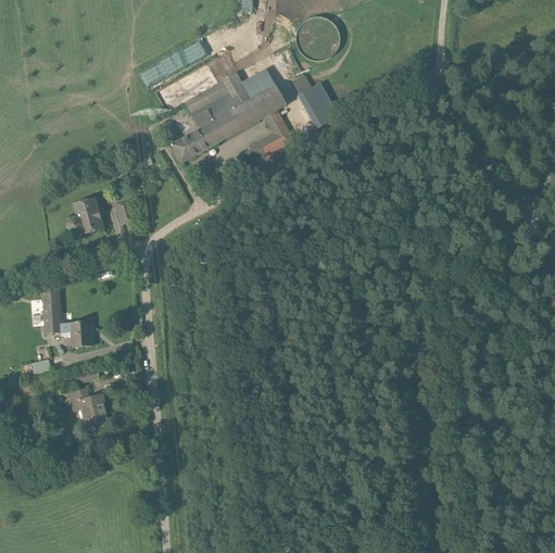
[(327,15),(293,24),(300,48),(305,46),(307,57),(336,50),(327,15)]
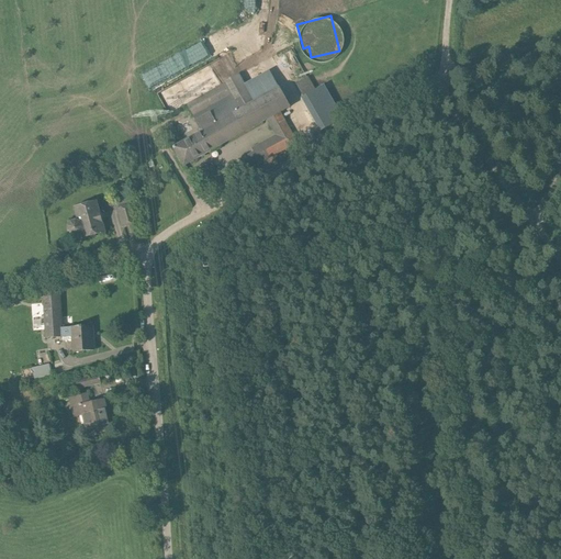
[(139,75),(147,88),(170,76),(164,63),(139,75)]
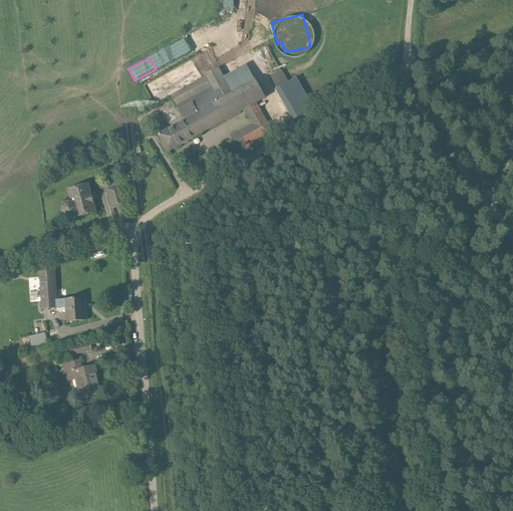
[(166,152),(264,96),(245,63),(224,74),(218,65),(169,94),(183,119),(157,134),(166,152)]
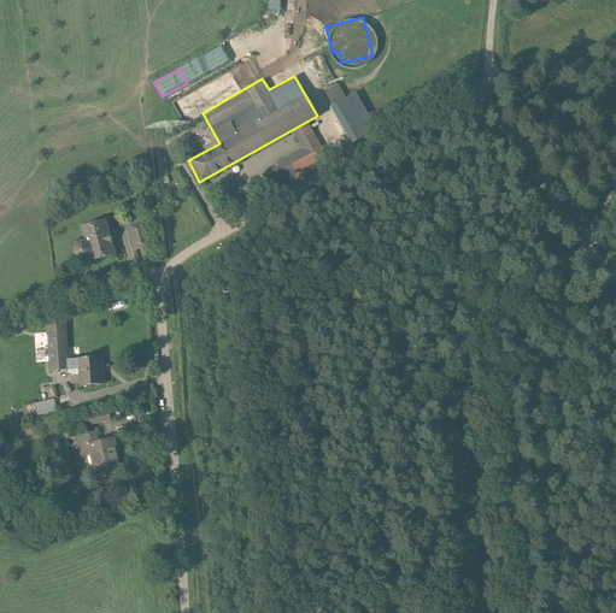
[(106,219),(80,225),(88,261),(113,254),(106,219)]
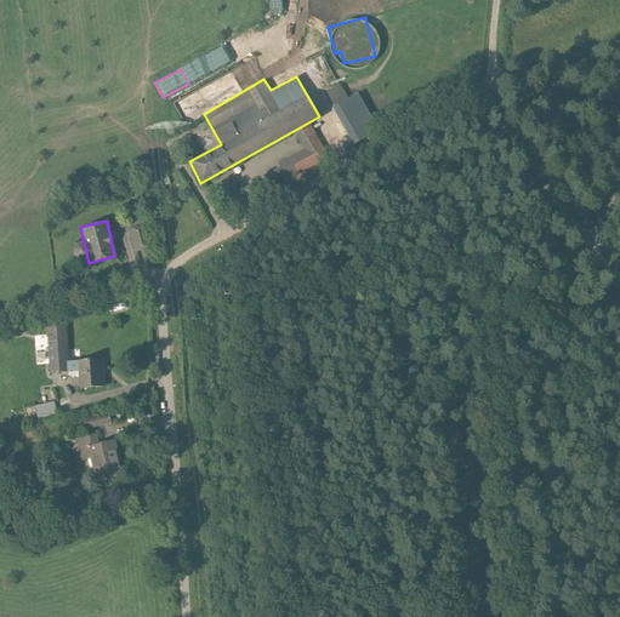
[(140,226),(128,230),(135,250),(147,245),(140,226)]
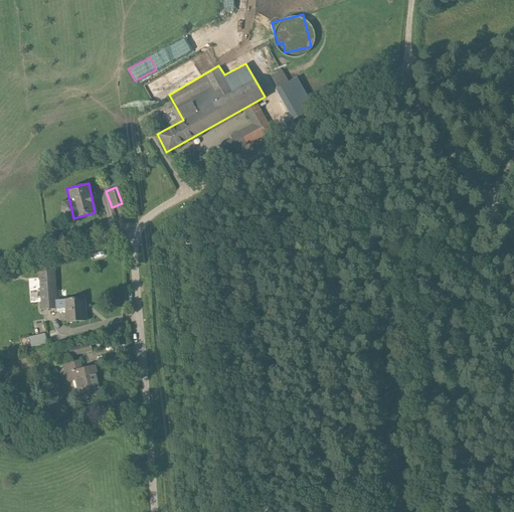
[(55,271),(38,271),(40,307),(56,306),(55,271)]
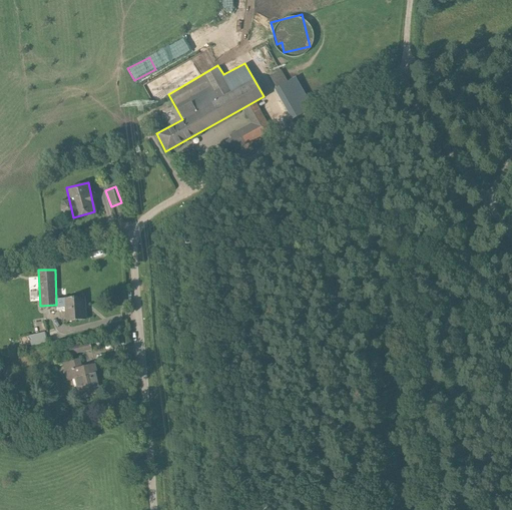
[(84,296),(64,297),(65,317),(85,316),(84,296)]
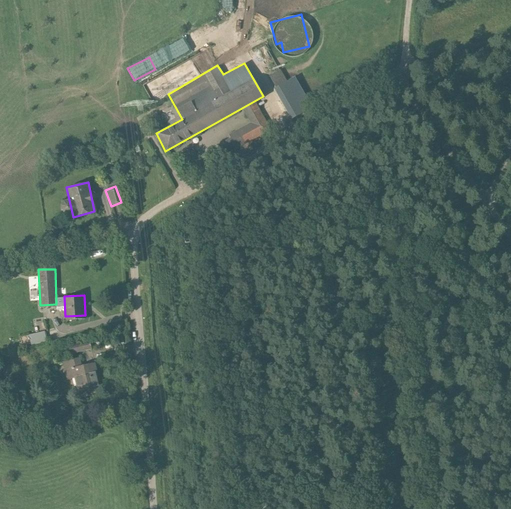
[(40,329),(33,330),(35,339),(41,338),(40,329)]
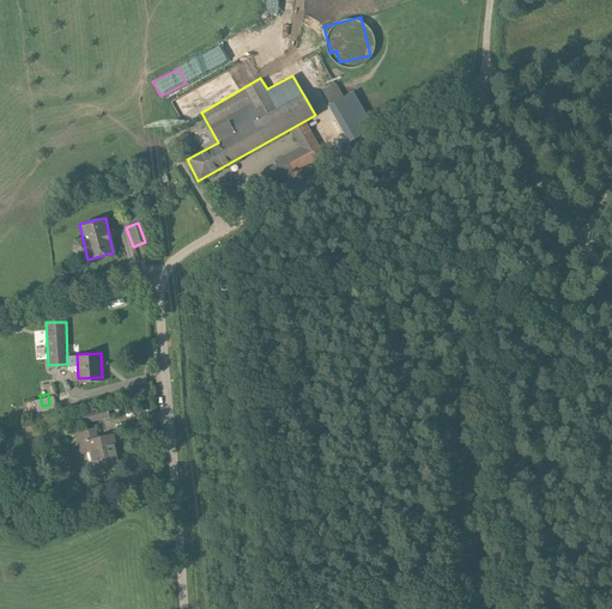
[(82,410),(84,421),(109,415),(107,405),(82,410)]
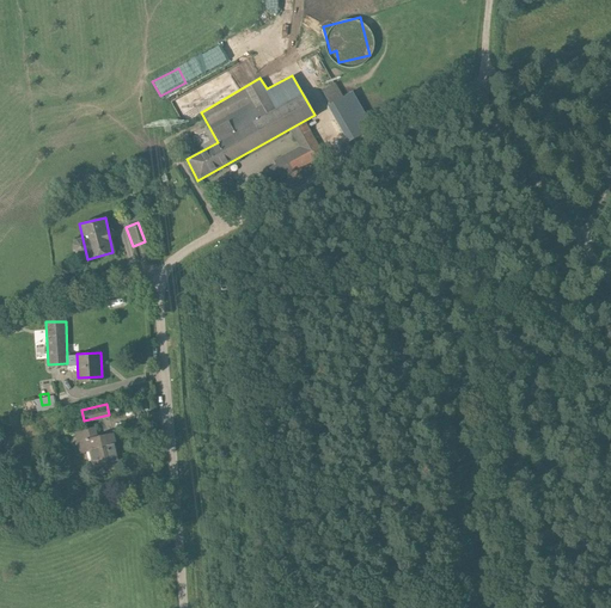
[(90,447),(95,468),(120,462),(112,430),(97,434),(95,424),(74,429),(79,449),(90,447)]
